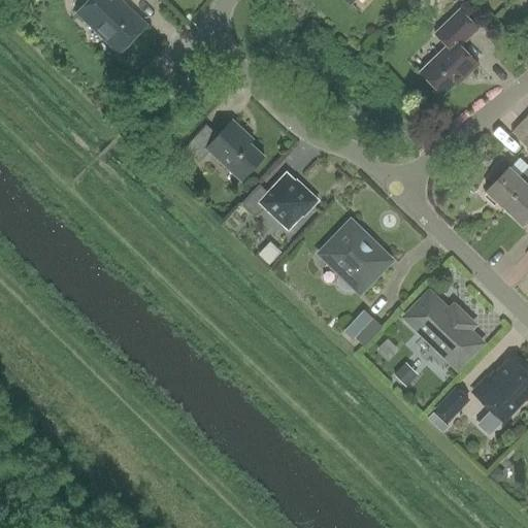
[(89,0),(76,13),(120,55),(146,27),(118,0),(89,0)]
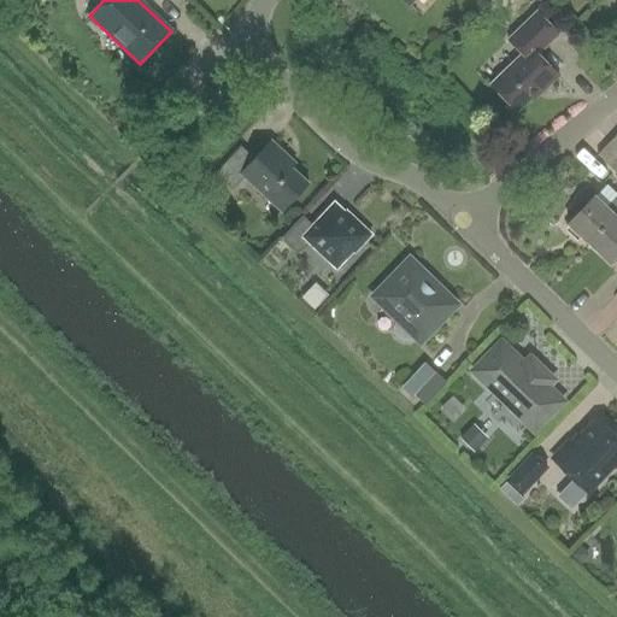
[(518,112),(536,94),(538,97),(557,77),(538,57),(558,36),(536,13),(510,41),(523,54),(492,86),(518,112)]
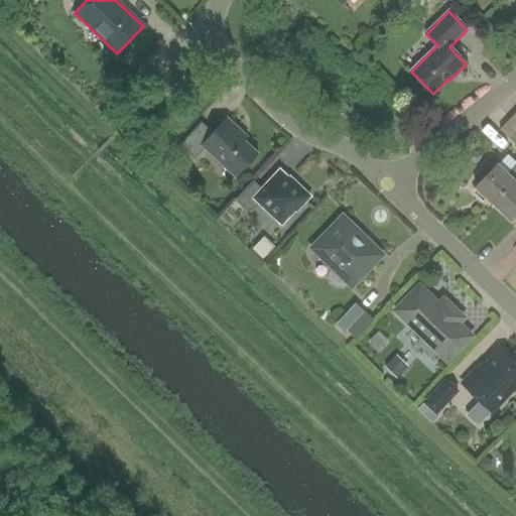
[(236,178),(258,155),(235,134),(238,131),(224,118),(211,133),(201,124),(179,146),(192,159),(203,148),(236,178)]
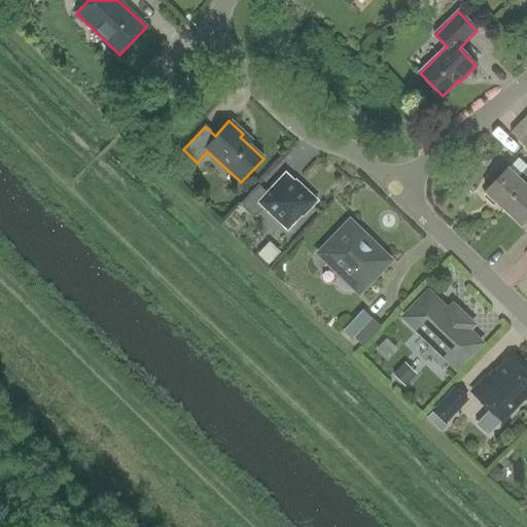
[(526,128),(521,123),(511,134),(526,148),(526,128)]
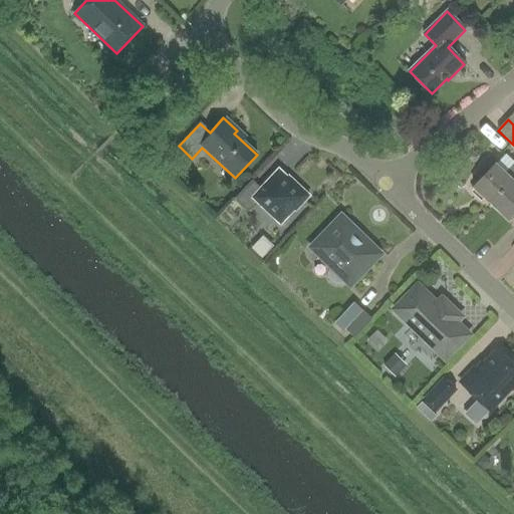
[(513,181),(513,180),(513,164),(505,174),(495,165),(473,188),(491,204),(513,181)]
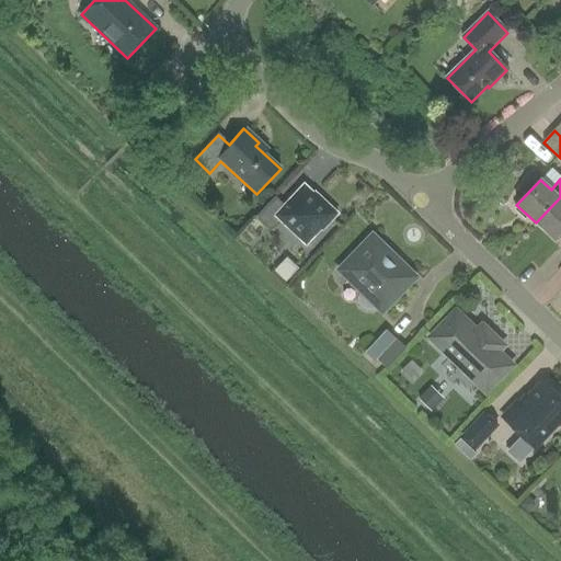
[(304,186),(285,206),(275,197),(256,217),(271,231),(282,221),(306,244),(322,227),(324,229),(338,215),(323,201),(321,203),(304,186)]
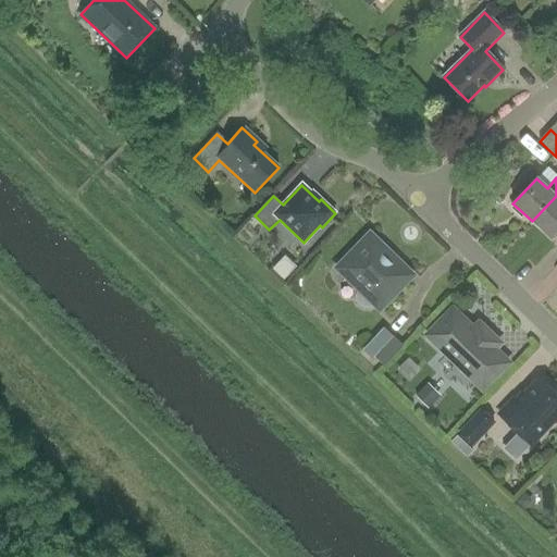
[(556,196),(532,221),(552,239),(556,233),(556,196)]
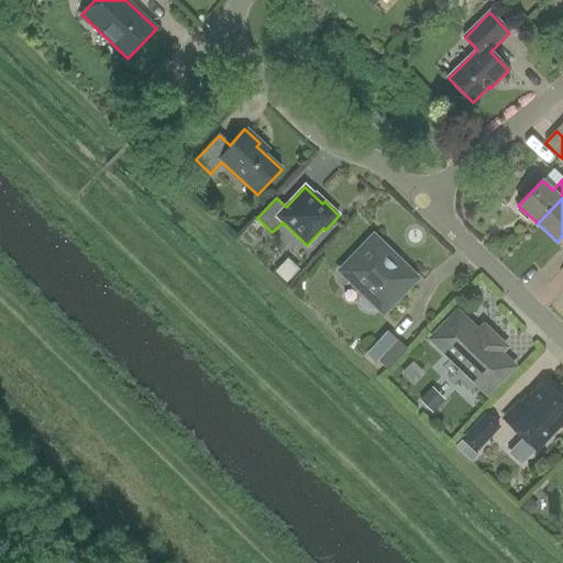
[(388,308),(412,283),(400,271),(407,265),(388,246),(386,250),(374,238),(341,272),(363,294),(361,297),(360,301),(361,305),(363,308),(366,310),(371,311),(375,310),(378,308),(383,304),(388,308)]
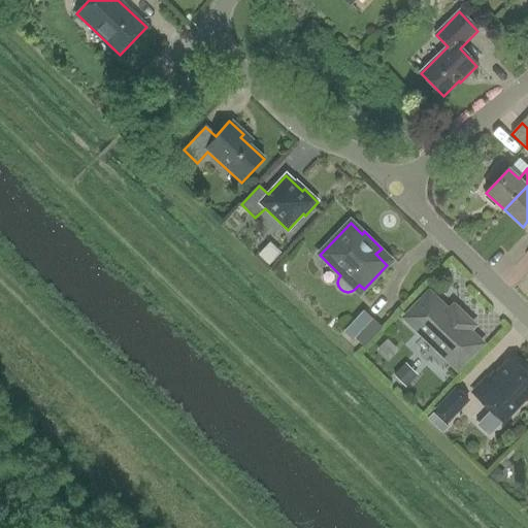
[(278,259),(291,245),(278,233),(266,245),(278,259)]
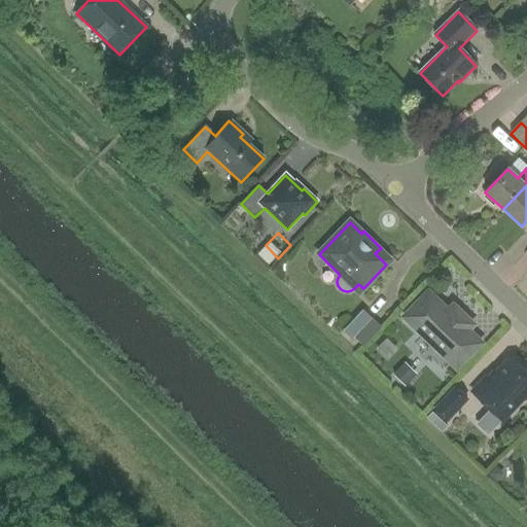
[(452,317),(426,292),(402,317),(455,369),(480,344),(466,330),(471,325),(469,323),(469,320),(462,313),(459,313),(457,311),(452,317)]
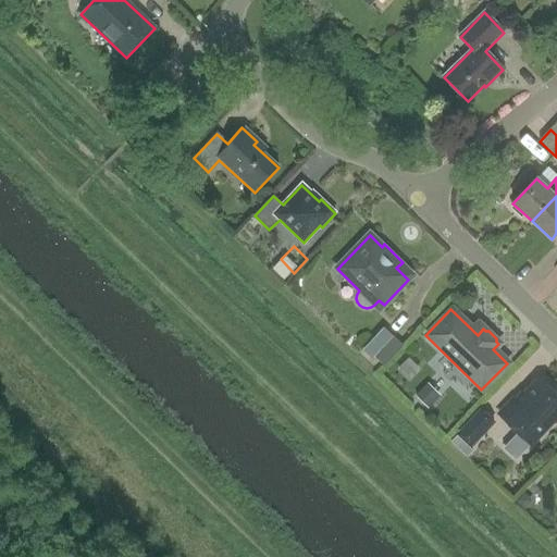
[(382,366),(400,346),(381,326),(362,346),(382,366)]
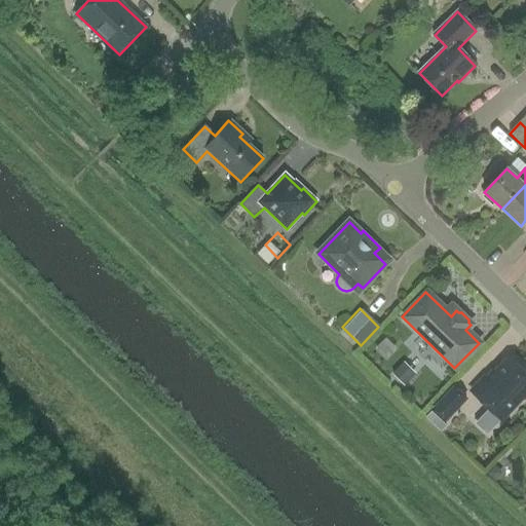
[(525,393),(525,374),(509,359),(488,380),(485,377),(471,391),(501,420),(525,393)]
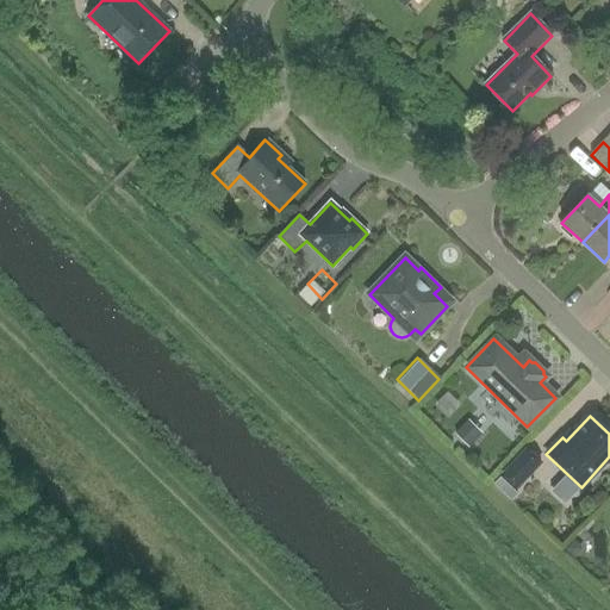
[(468,447),(483,434),(470,419),(455,434),(468,447)]
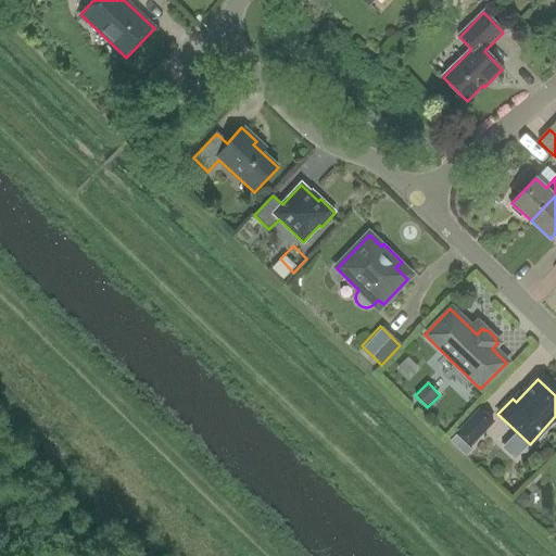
[(454,431),(467,444),(469,445),(493,420),(477,406),(454,431)]
